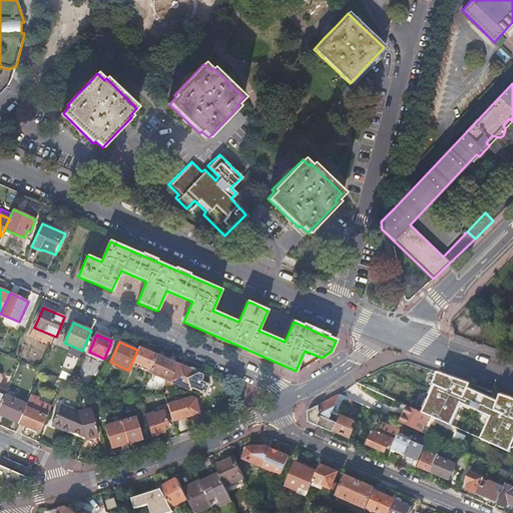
[(138,348),(137,350),(132,362),(150,370),(156,356),(138,348)]
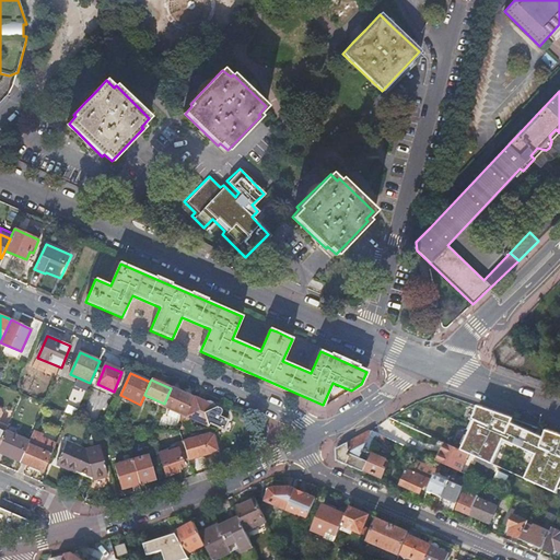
[(164,404),(163,407),(185,418),(194,398),(171,388),(164,404)]
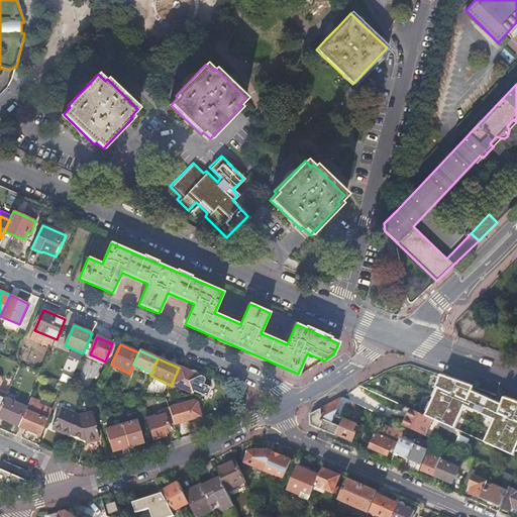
[(201,377),(199,376),(199,375),(198,375),(198,374),(197,374),(197,373),(196,373),(195,373),(194,373),(194,372),(193,372),(192,372),(191,372),(181,368),(173,385),(193,394),(194,392),(206,397),(210,388),(198,383),(201,377)]
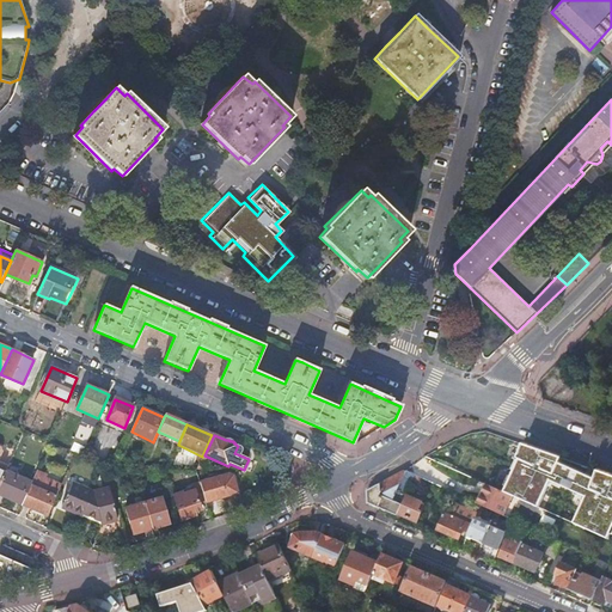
[(563,460),(594,475),(597,470),(565,456),(563,460)]
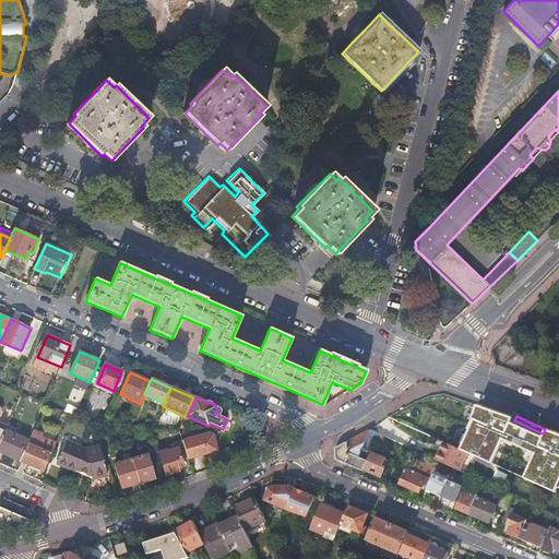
[(413,419),(409,427),(420,431),(424,424),(413,419)]
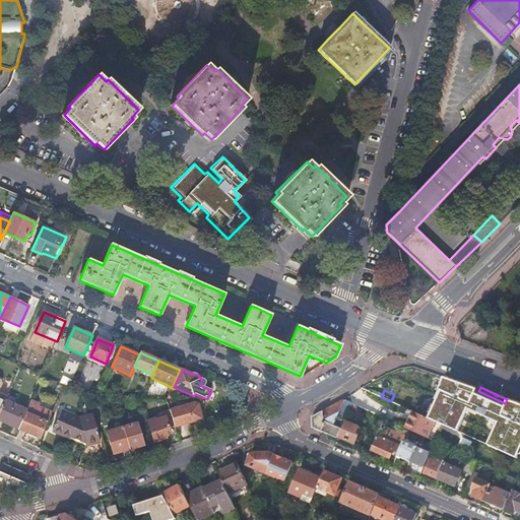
[(27,409),(26,411),(19,429),(41,438),(49,421),(53,411),(41,405),(42,403),(33,399),(27,409)]
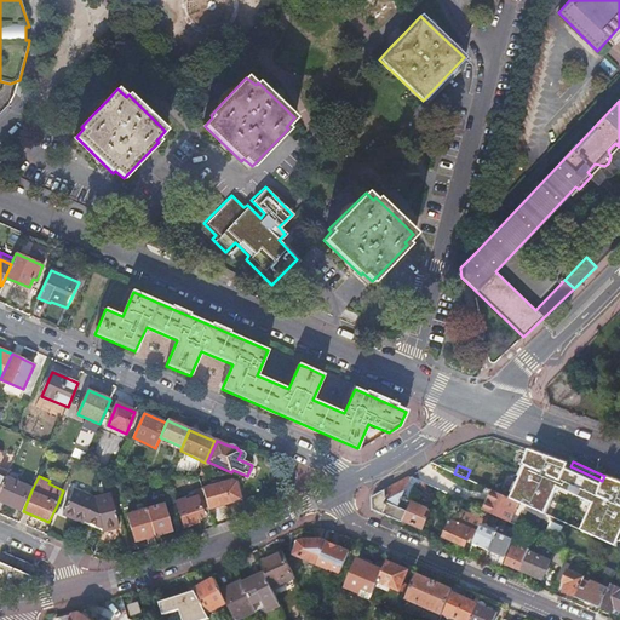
[(33,488),(7,477),(6,480),(0,493),(0,500),(23,511),(32,491),(33,488)]
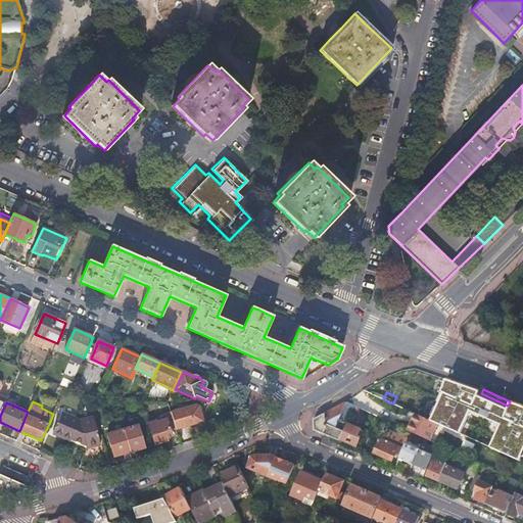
[(346,402),(315,420),(315,430),(340,440),(341,439),(347,424),(352,412),(355,407),(346,402)]
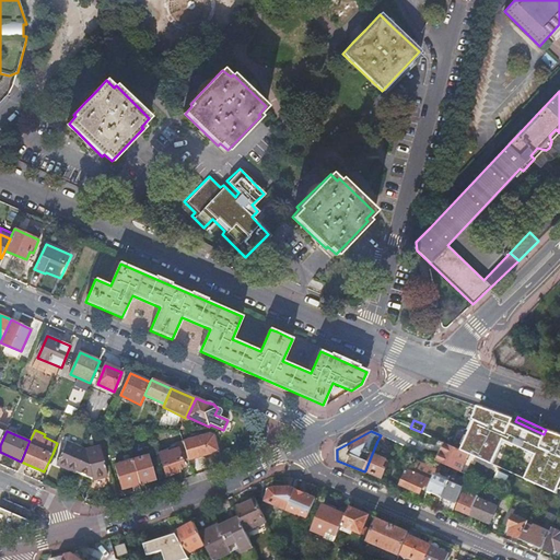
[(209,434),(183,442),(189,461),(218,451),(213,436),(209,434)]
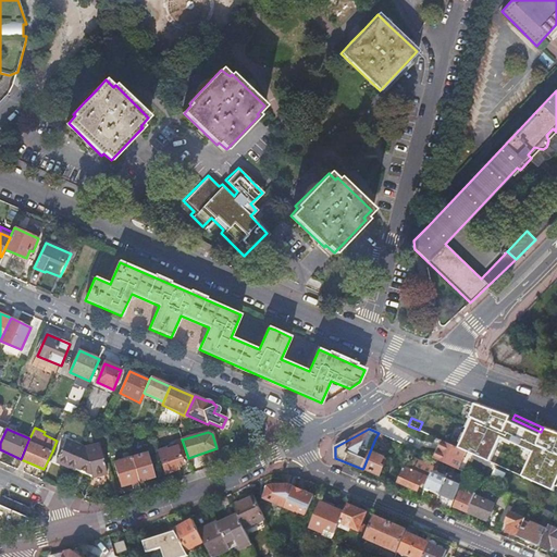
[(393,446),(395,441),(379,433),(375,438),(393,446)]
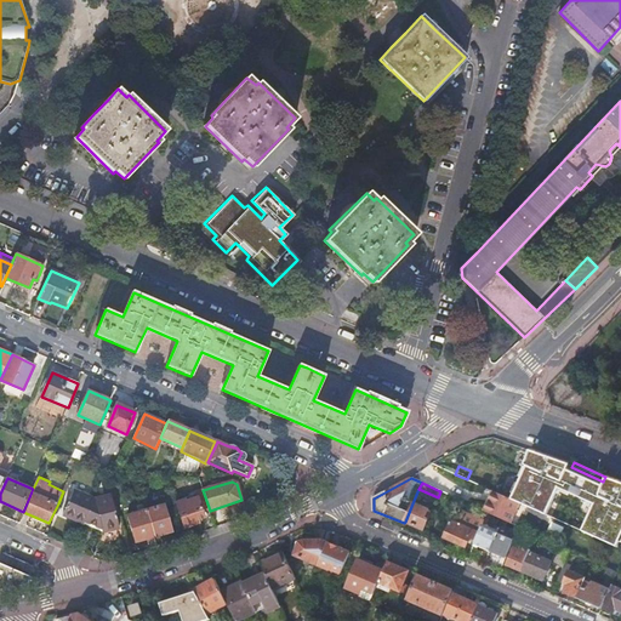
[(197,522),(206,518),(204,512),(210,511),(203,490),(203,489),(197,491),(198,497),(187,501),(187,500),(176,502),(180,512),(186,529),(198,524),(197,522)]
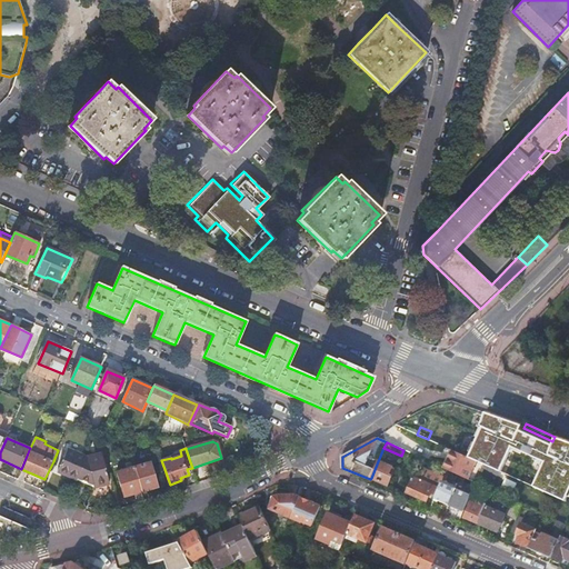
[(61,473),(80,481),(81,479),(90,458),(71,450),(61,473)]
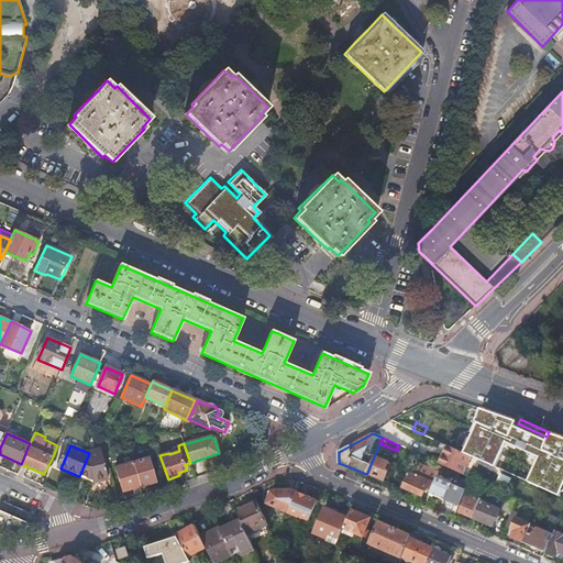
[(471,456),(449,446),(440,464),(442,465),(456,472),(463,474),(471,456)]
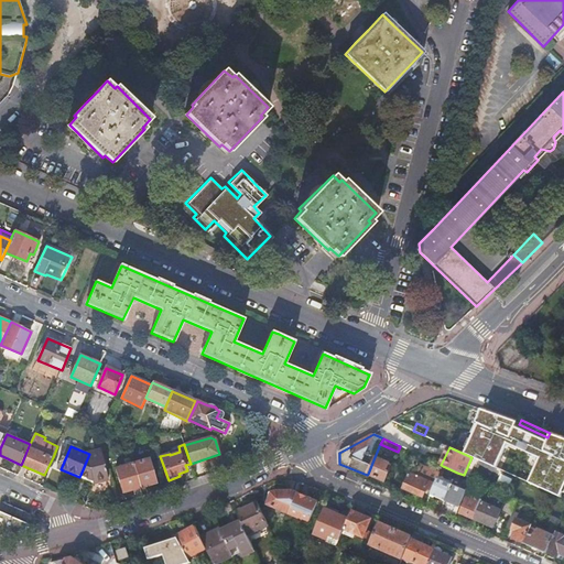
[(89,454),(80,475),(95,481),(97,485),(110,480),(104,449),(89,454)]
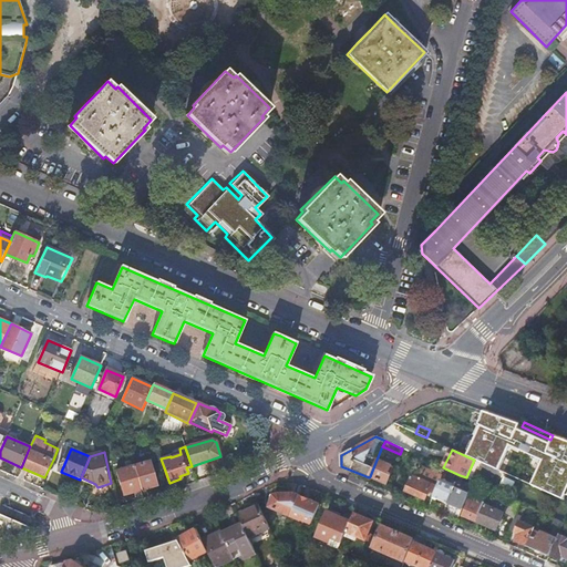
[(377,460),(370,476),(387,484),(394,467),(377,460)]
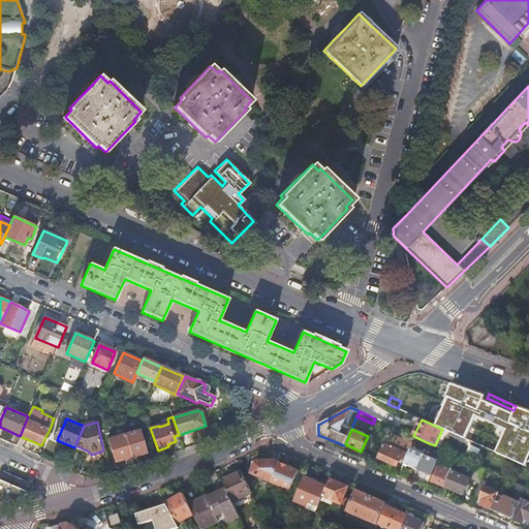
[(126,434),(131,457),(148,453),(142,430),(126,434)]
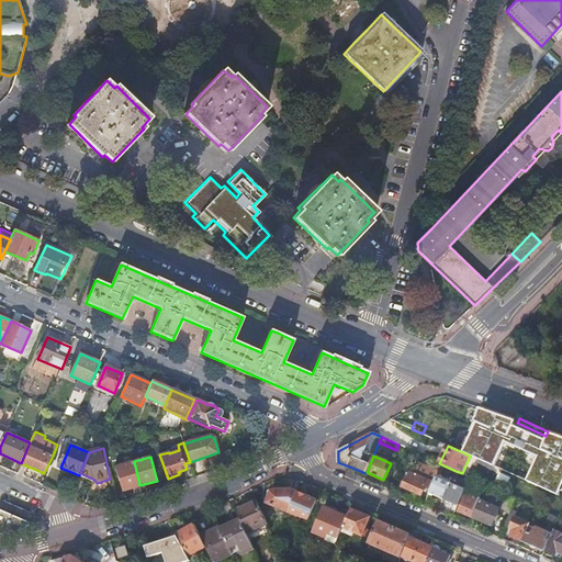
[(123,490),(139,485),(134,461),(117,465),(123,490)]
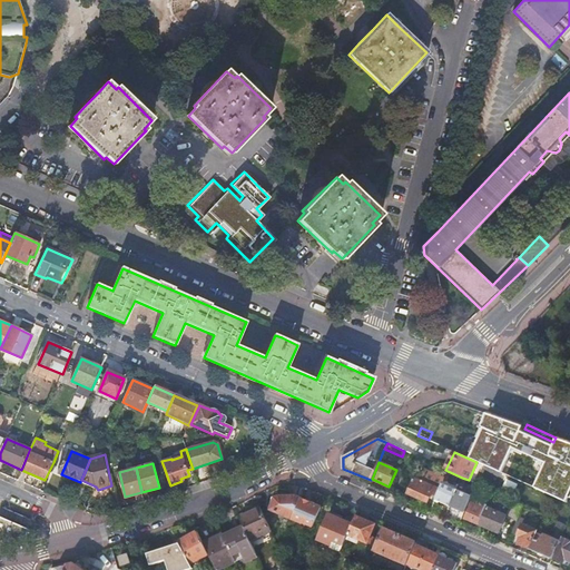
[(443,482),(443,481),(425,473),(421,482),(414,480),(409,493),(428,502),(434,489),(440,491),(443,482)]
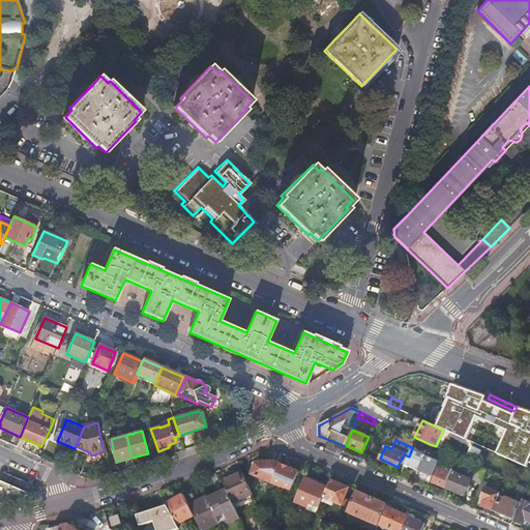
[(76,446),(75,448),(91,455),(89,452),(76,446)]
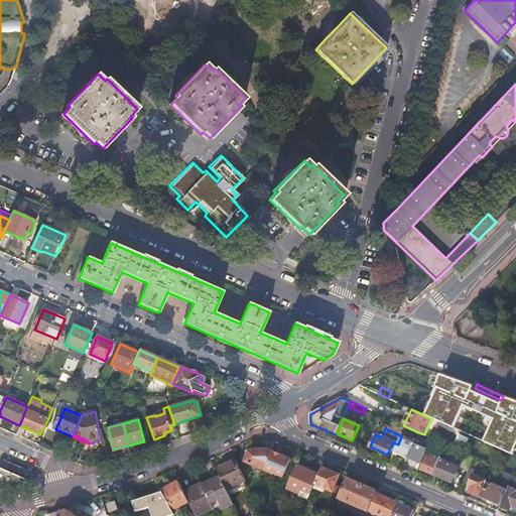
[(394,453),(407,458),(414,442),(401,436),(398,444),(394,453)]
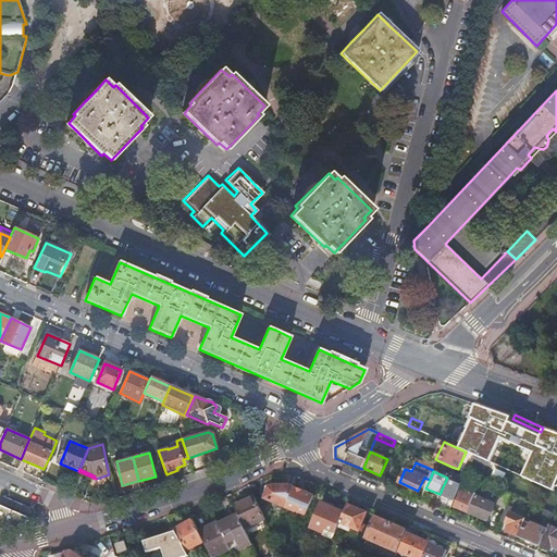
[(455,500),(462,481),(448,474),(447,478),(440,494),(455,500)]
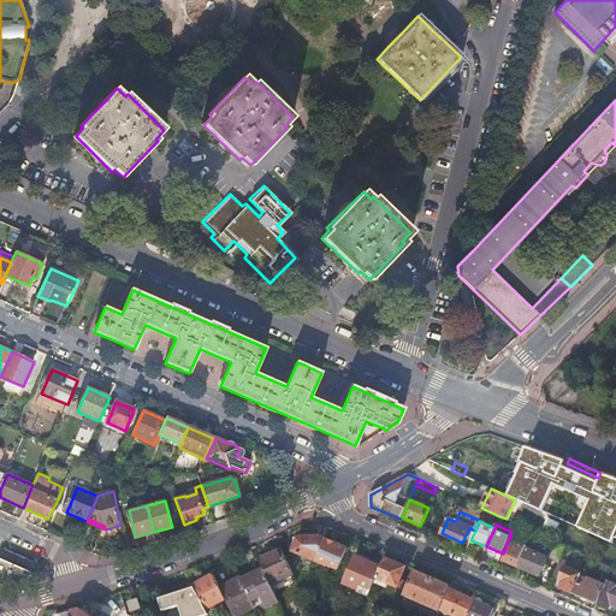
[(291,551),(315,562),(315,561),(325,539),(319,537),(301,538),(297,539),(291,551)]
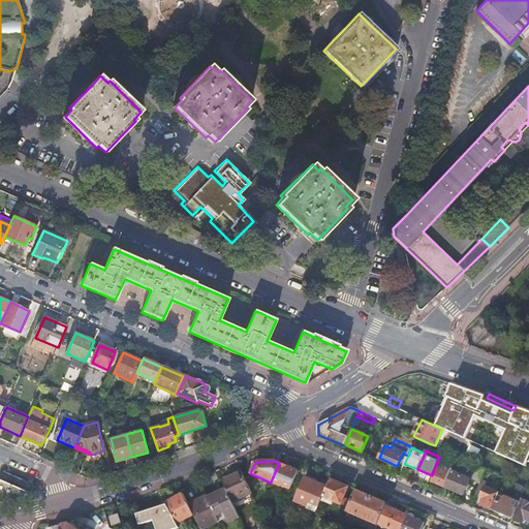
[(281,486),(290,489),(299,471),(279,463),(271,481),(281,487),(281,486)]
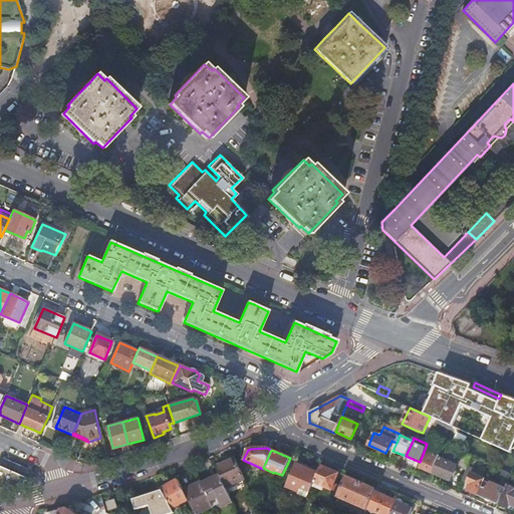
[(468,467),(472,456),(463,452),(457,466),(466,470),(468,467)]
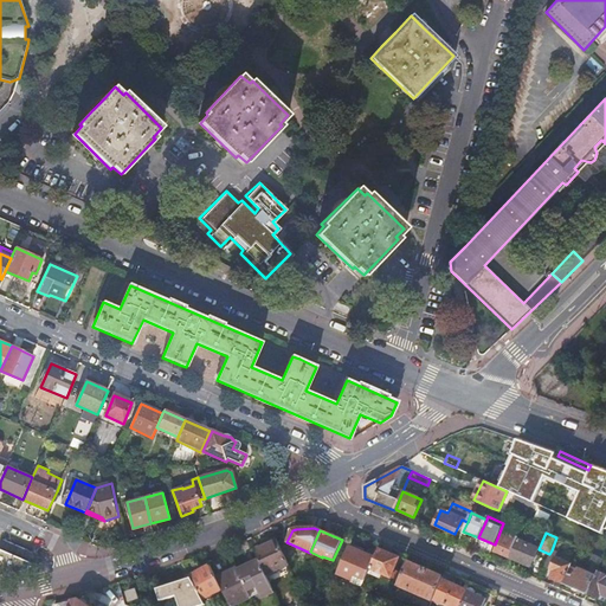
[(519,541),(520,539),(511,536),(510,540),(507,537),(504,536),(497,552),(511,558),(519,541)]
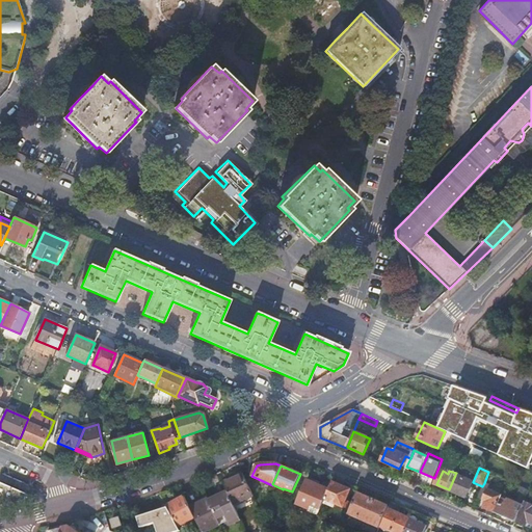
[(0,484),(1,483),(26,493),(30,484),(4,474),(1,481),(0,480),(0,484)]
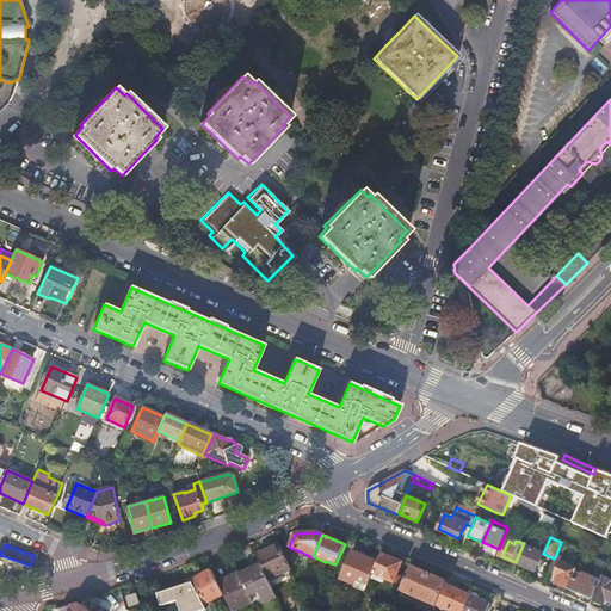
[(279,544),(257,555),(261,565),(270,582),(281,578),(279,575),(290,569),(279,544)]
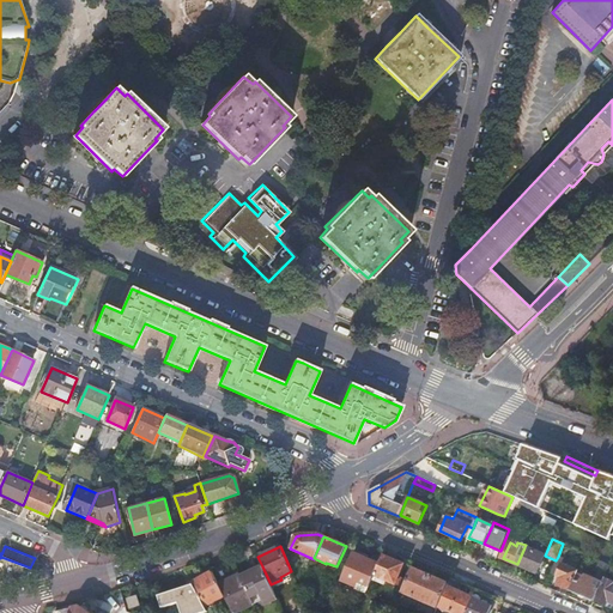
[(536,572),(545,556),(525,547),(517,564),(536,572)]
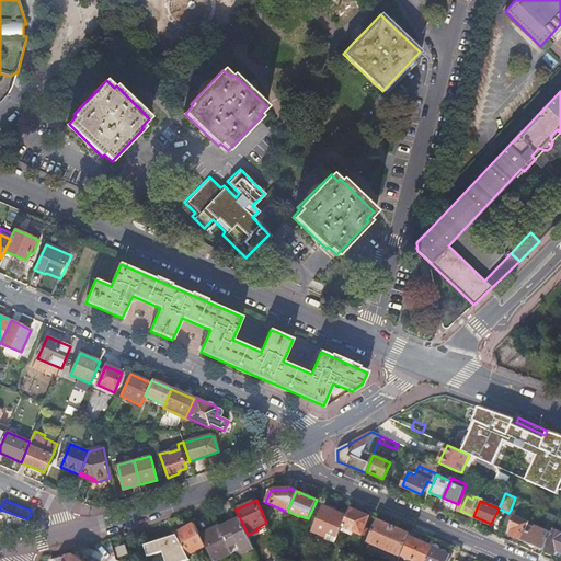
[(313,531),(336,541),(343,526),(346,516),(323,506),(313,531)]
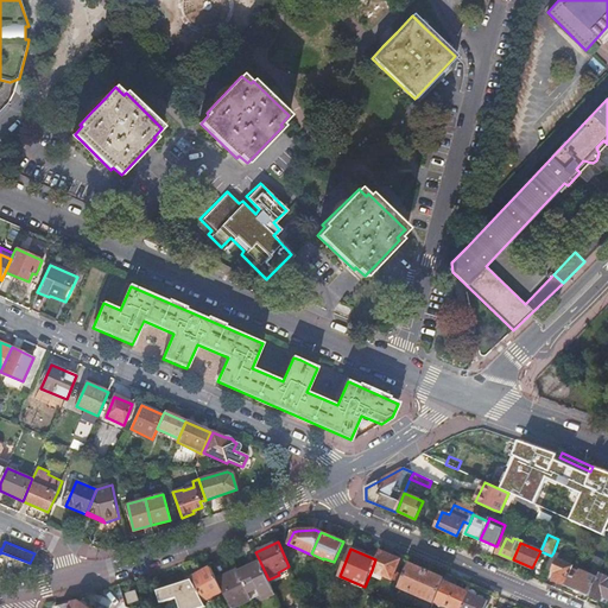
[(400,559),(380,551),(375,559),(372,570),(392,580),(396,572),(400,559)]
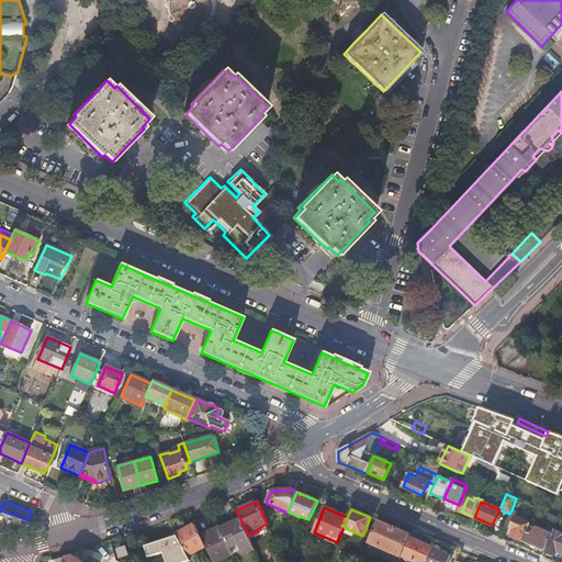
[(0,532),(25,528),(27,520),(1,510),(0,512),(0,532)]
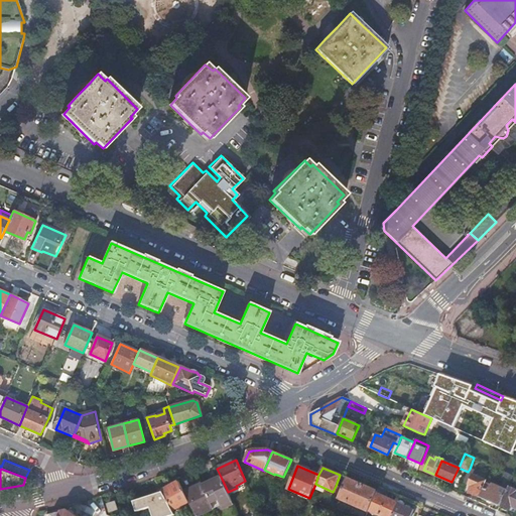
[(486,483),(487,481),(479,477),(480,475),(477,474),(476,471),(470,469),(468,472),(464,483),(472,486),(470,493),(480,497),(486,483)]
